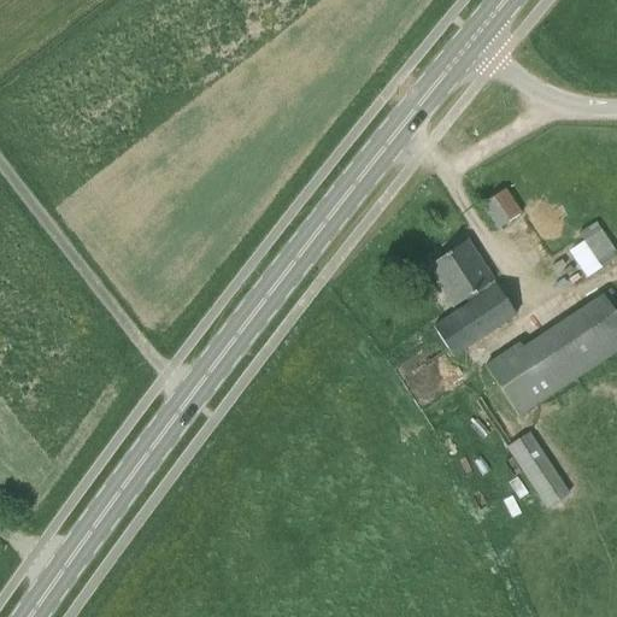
[(495,231),(521,216),(505,189),(480,206),(495,231)]
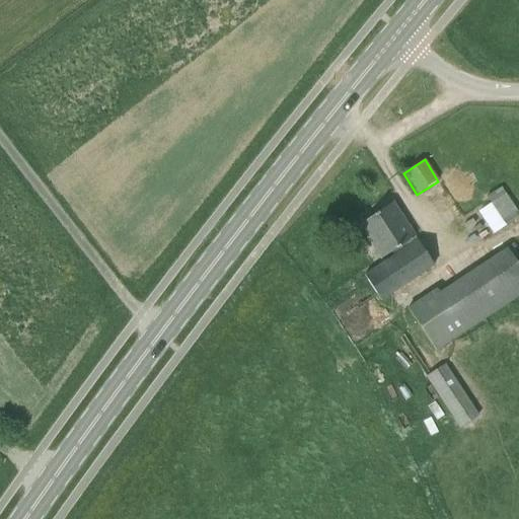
[(501,187),(486,197),(503,224),(518,215),(501,187)]
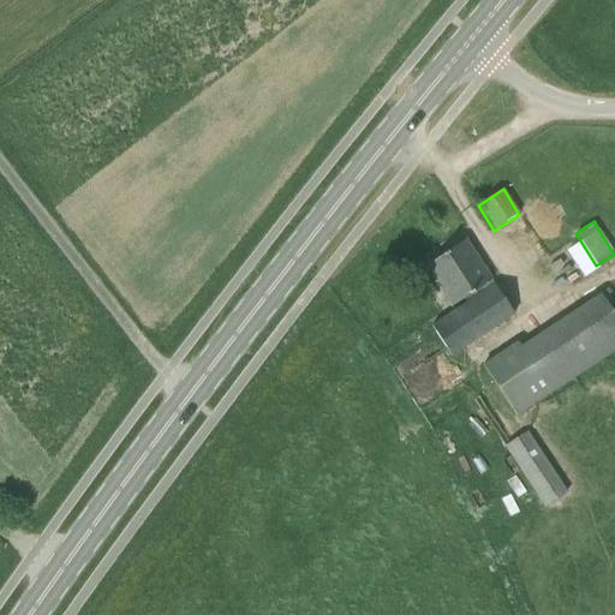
[(452,308),(494,280),(467,239),(425,267),(452,308)]
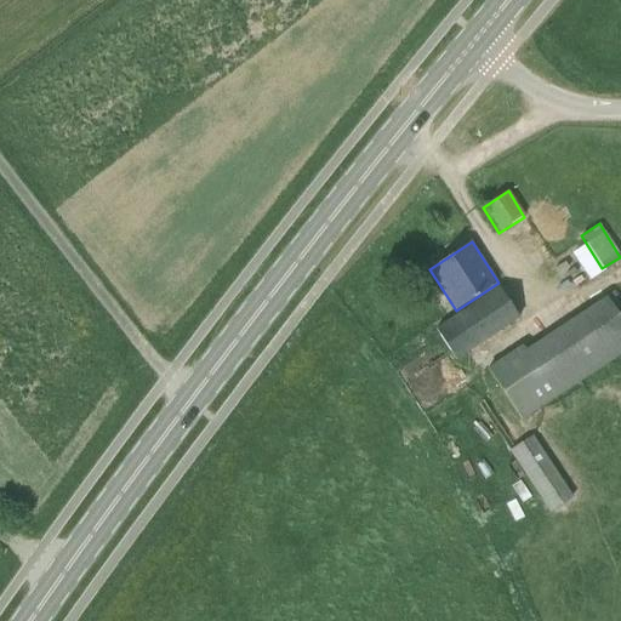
[(496,285),(433,328),(456,362),(519,319),(496,285)]
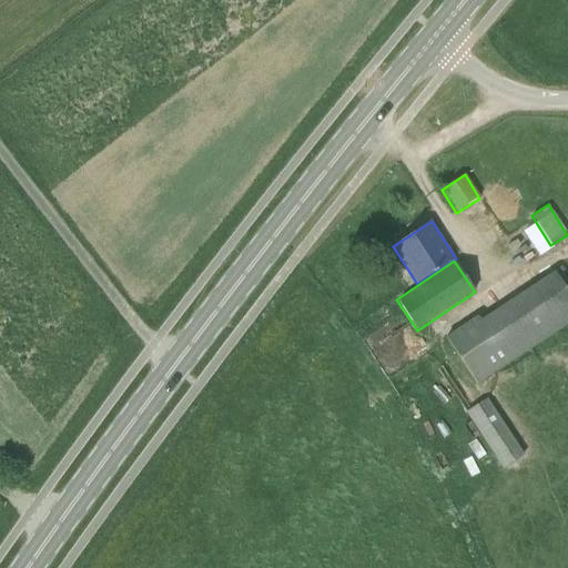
[(567,292),(554,270),(480,320),(477,314),(445,336),(477,385),(507,365),(567,324),(567,292)]
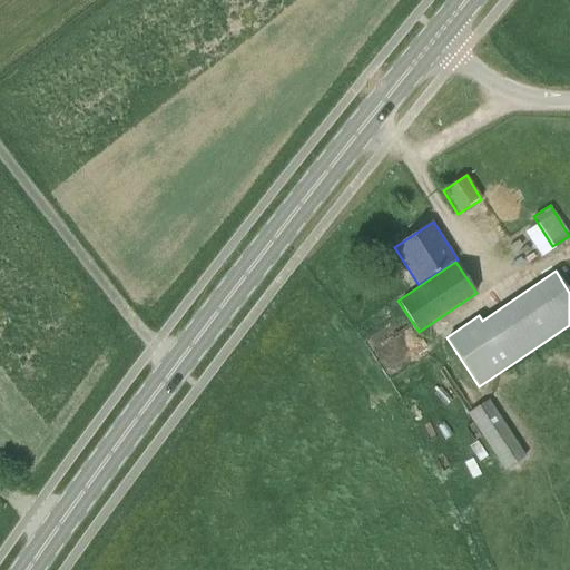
[(504,471),(527,457),(490,400),(468,414),(504,471)]
